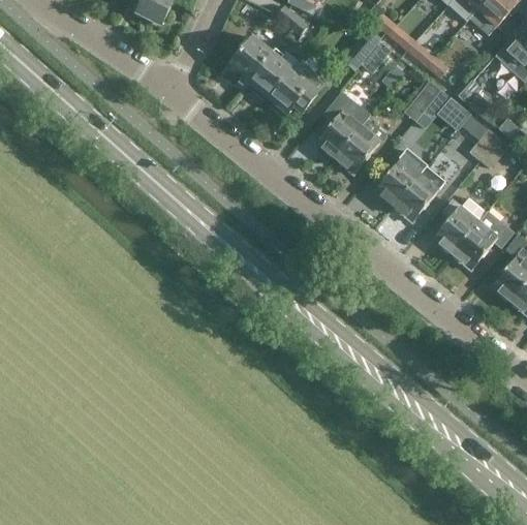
[(160,23),(171,0),(140,0),(135,11),(160,23)]
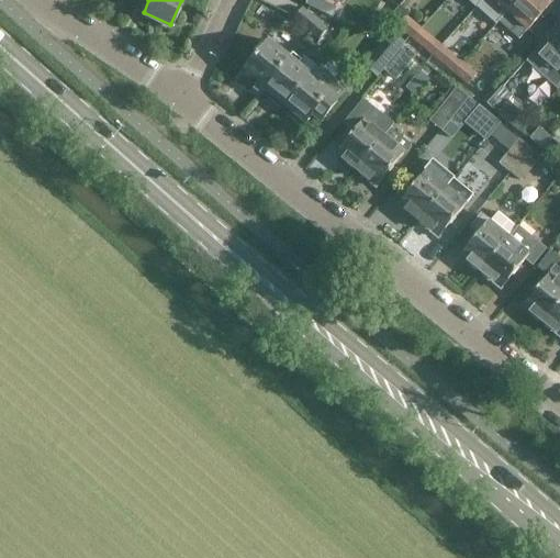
[(373,13),(369,22),(379,21),(381,22),(399,4),(401,0),(380,0),(378,6),(373,13)]
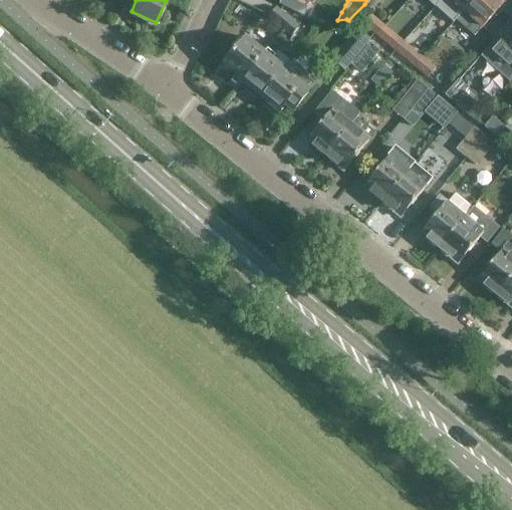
[(453,0),(462,8),(469,0),(453,0)]
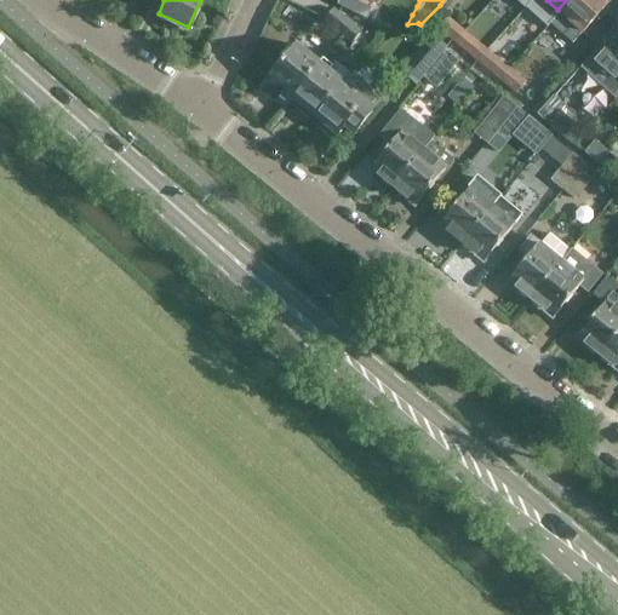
[(566,0),(558,10),(548,19),(570,40),(606,1),(605,0),(566,0)]
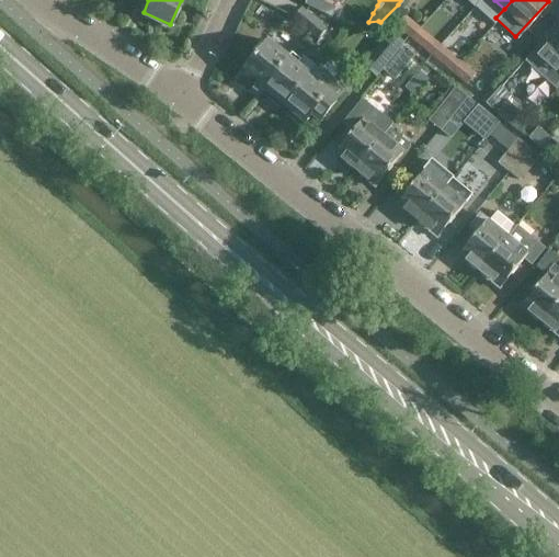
[(307,30),(316,19),(300,4),(291,16),(307,30)]
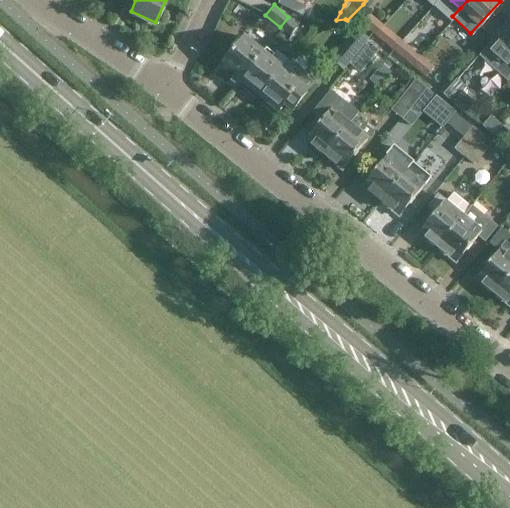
[(363,4),(347,20),(354,26),(367,37),(371,32),(373,34),(382,23),(369,12),(371,10),(363,4)]
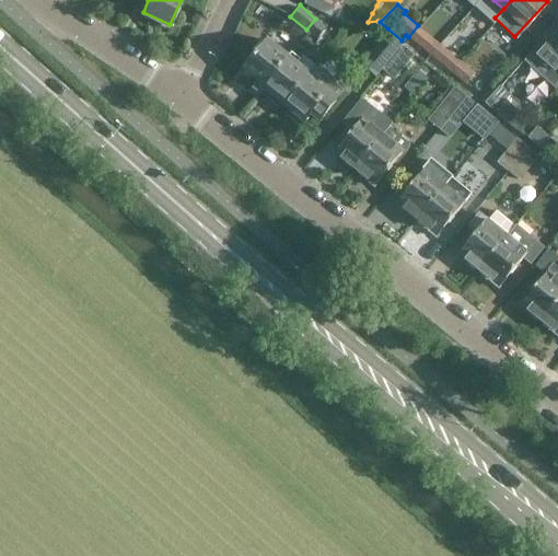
[(315,37),(325,25),(315,19),(306,30),(315,37)]
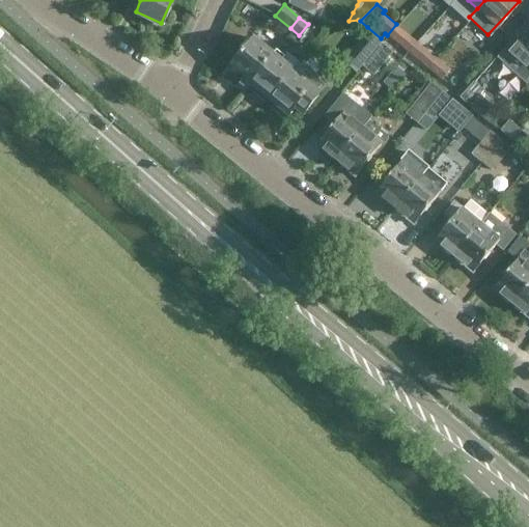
[(387,35),(407,51),(415,39),(396,24),(387,35)]
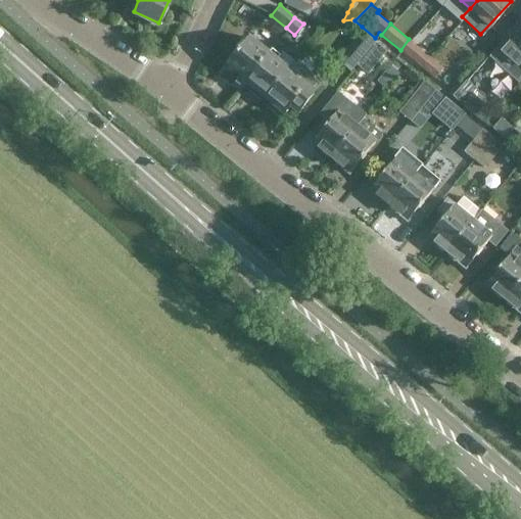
[(362,27),(335,59),(349,71),(374,40),(376,38),(375,38),(362,27)]
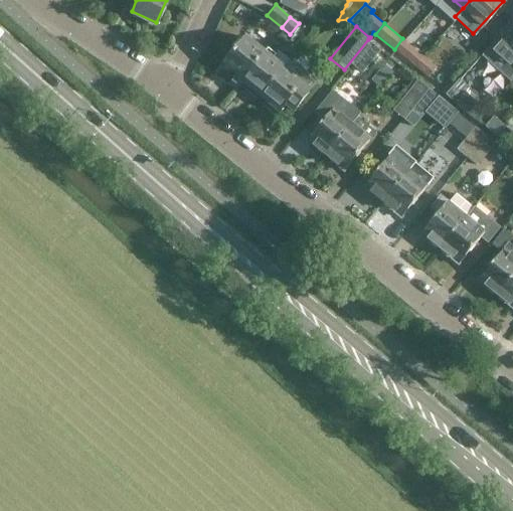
[(512,32),(507,38),(512,43),(499,56),(508,64),(512,59),(512,60),(512,32)]
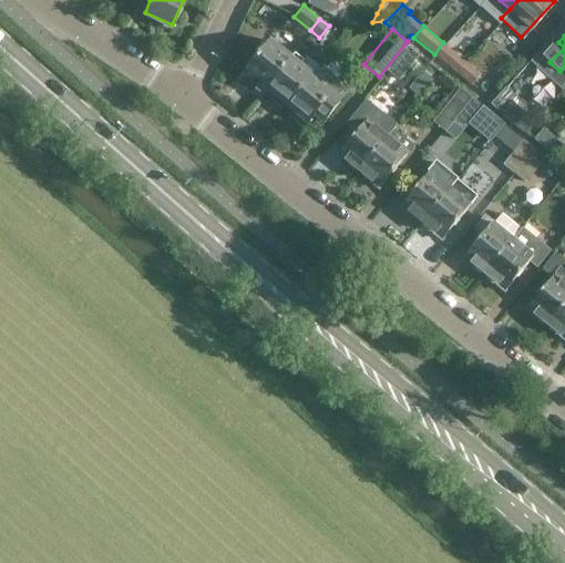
[(236,77),(257,94),(289,55),(268,38),(236,77)]
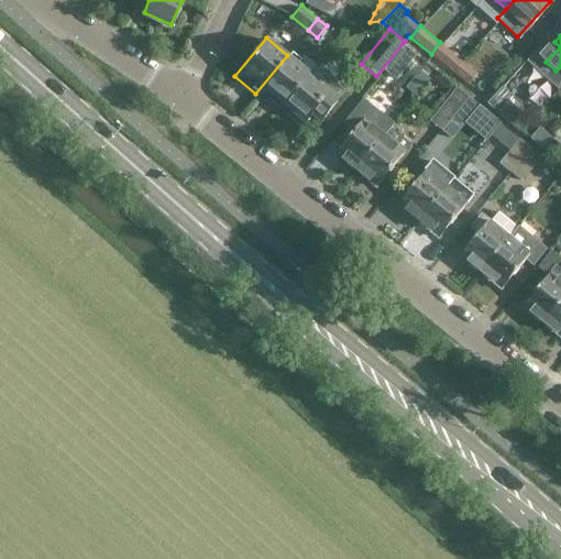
[(431,54),(451,70),(461,58),(440,42),(431,54)]
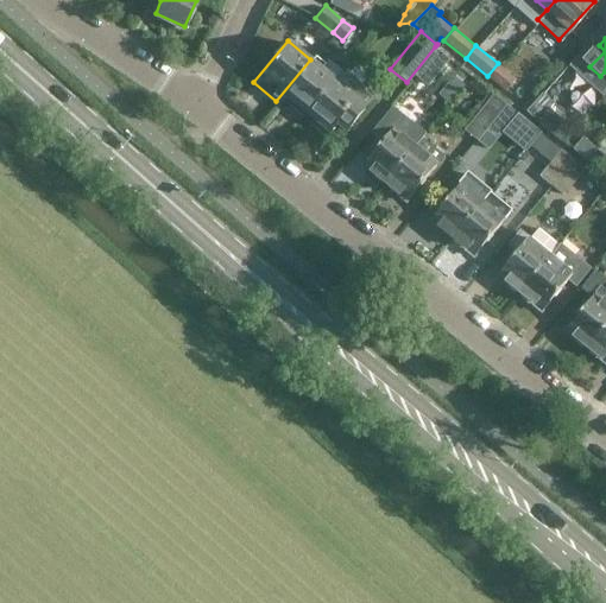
[(435,46),(414,74),(427,84),(448,57),(435,46)]
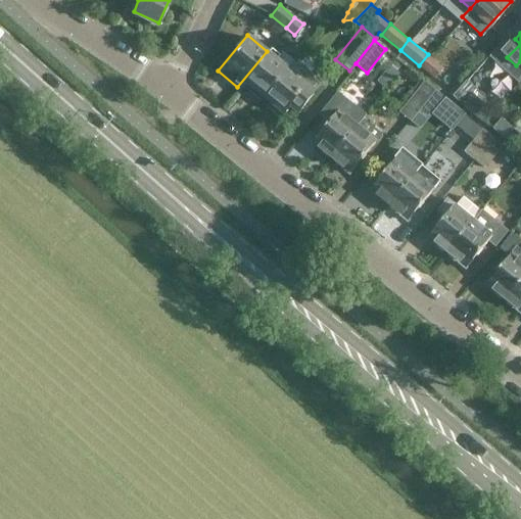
[(267,51),(237,87),(238,88),(244,80),(263,95),(286,66),(275,57),(279,53),(271,46),(267,51)]
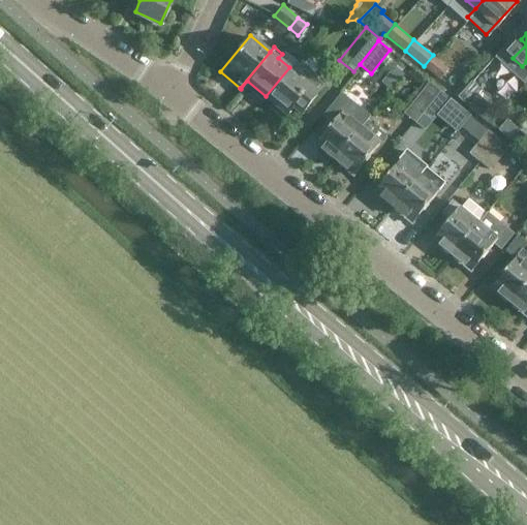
[(433,55),(424,66),(438,78),(446,67),(433,55)]
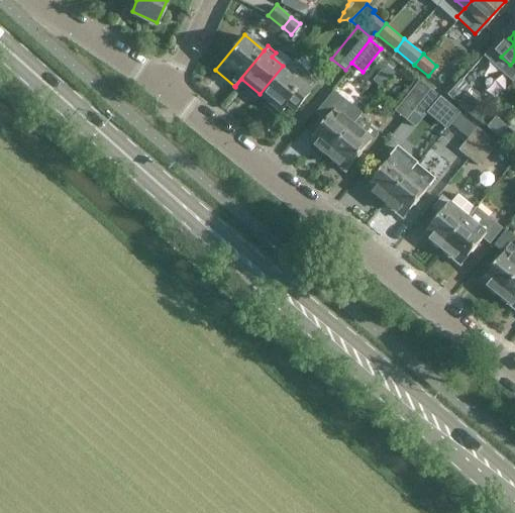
[(433,76),(445,86),(462,66),(450,56),(433,76)]
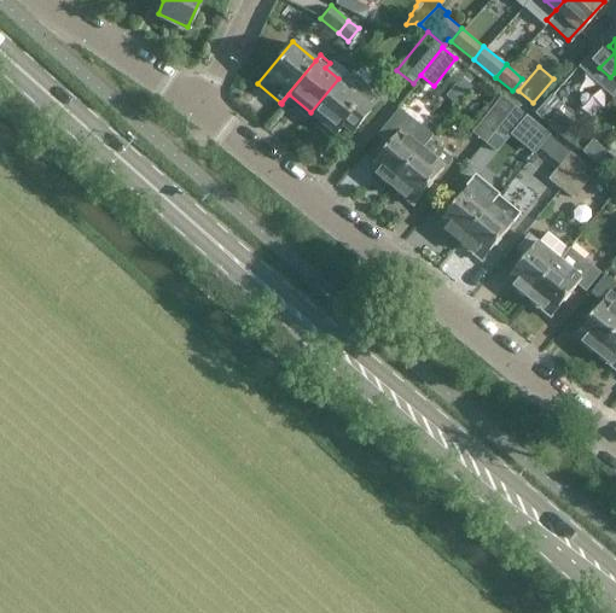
[(338,79),(311,112),(333,132),(341,122),(350,130),(378,97),(368,89),(346,70),(338,79)]
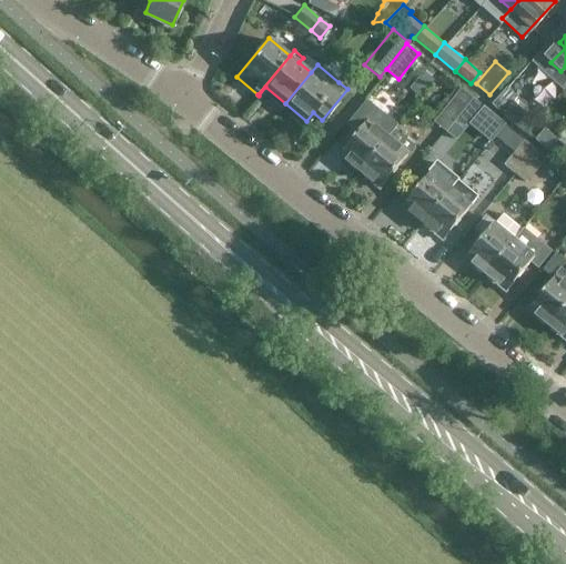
[(491,100),(502,110),(516,94),(505,84),(491,100)]
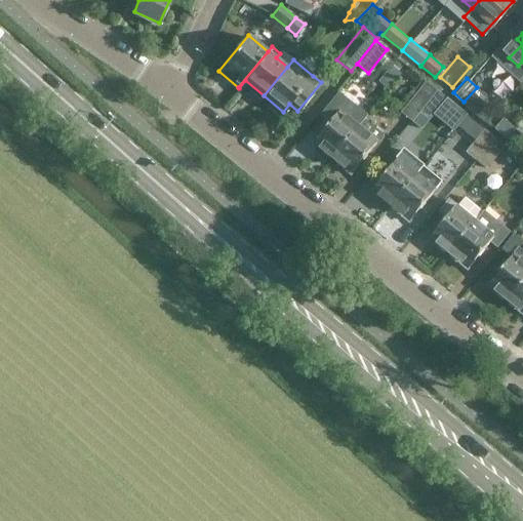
[(408,118),(434,87),(425,80),(399,111),(408,118)]
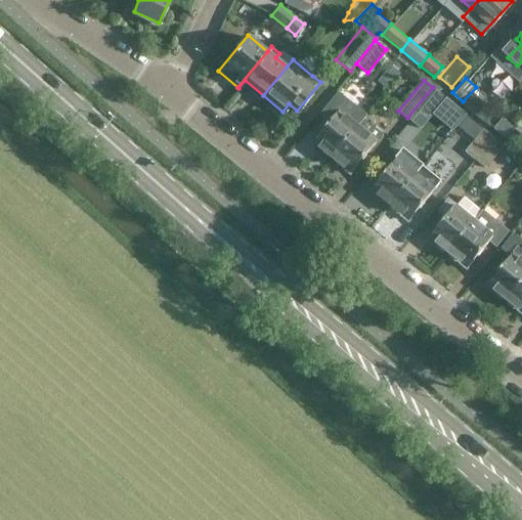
[(433,87),(407,118),(420,128),(432,113),(450,128),(464,113),(433,87)]
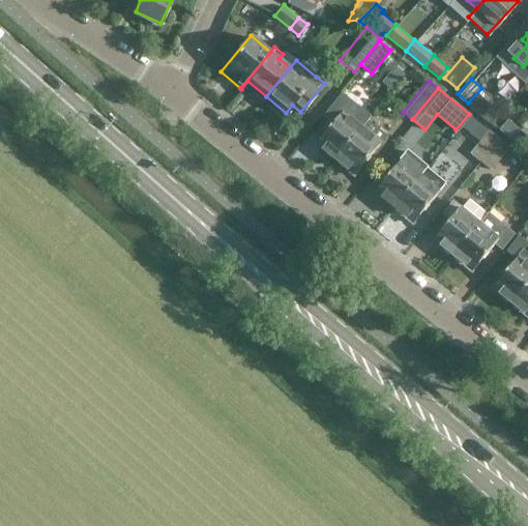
[(314,141),(332,156),(358,125),(340,109),(314,141)]
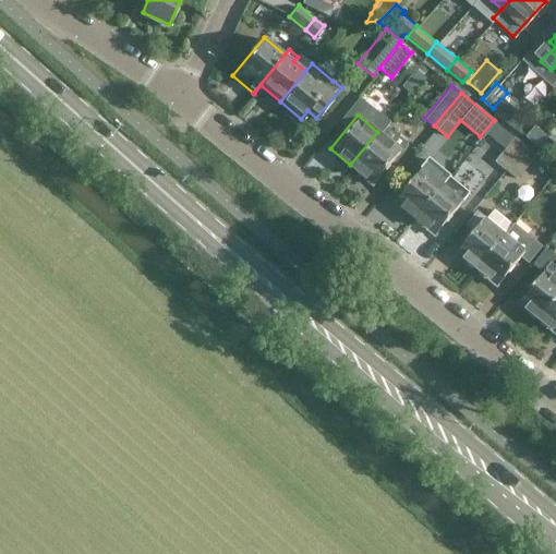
[(532,123),(528,134),(544,142),(550,131),(532,123)]
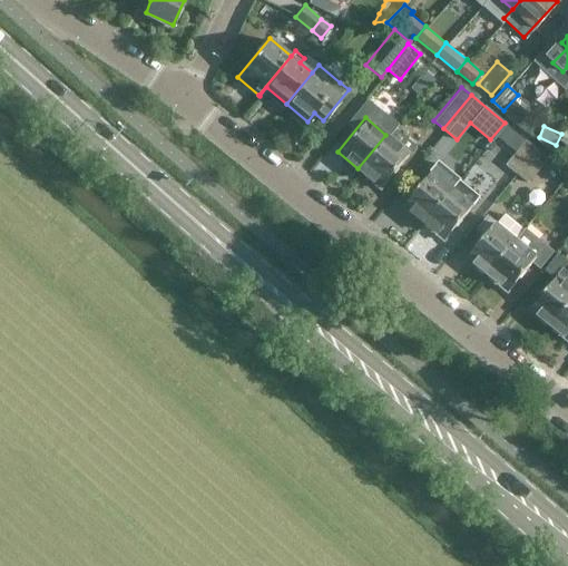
[(385,135),(358,168),(379,185),(413,143),(394,127),(388,136),(385,135)]
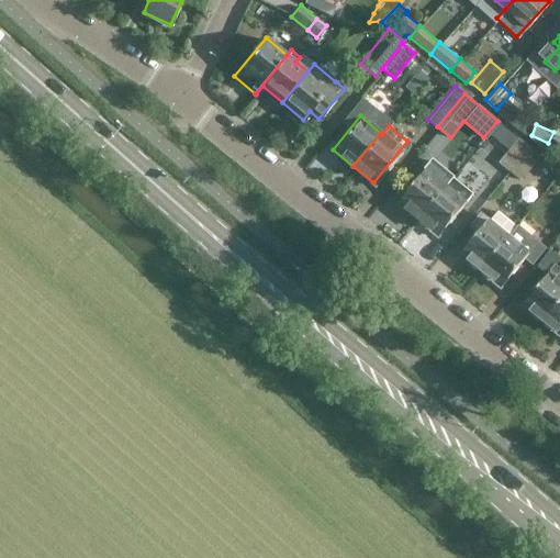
[(496,160),(506,169),(527,144),(524,141),(517,136),(496,160)]
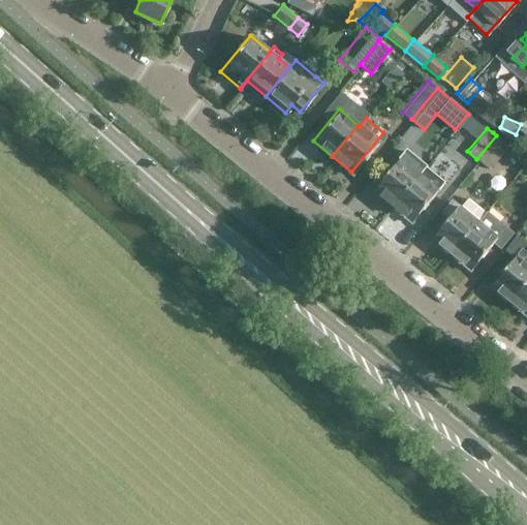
[(496,135),(476,159),(488,168),(507,145),(496,135)]
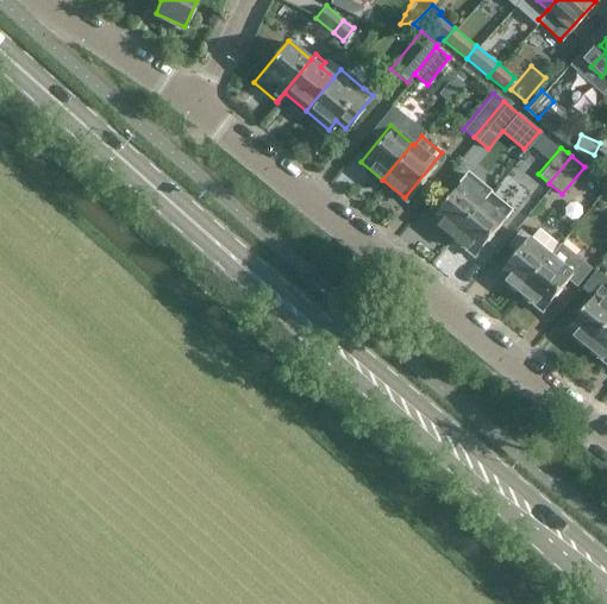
[(451,236),(488,189),(489,188),(467,170),(427,216),(451,236)]
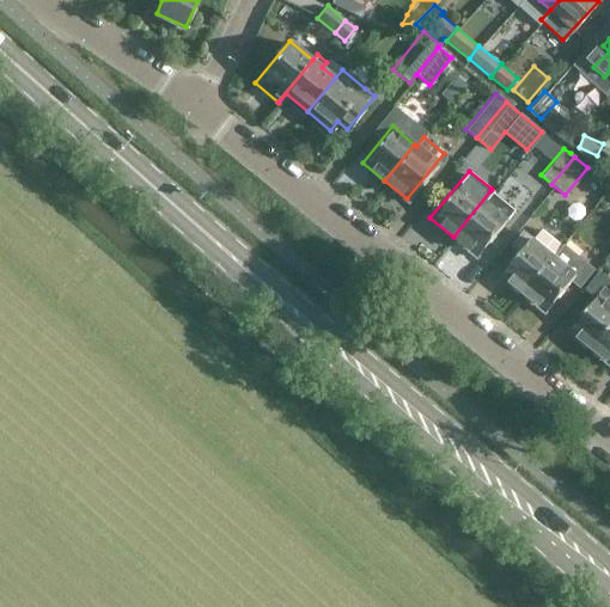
[(514,209),(490,190),(453,237),(476,256),(514,209)]
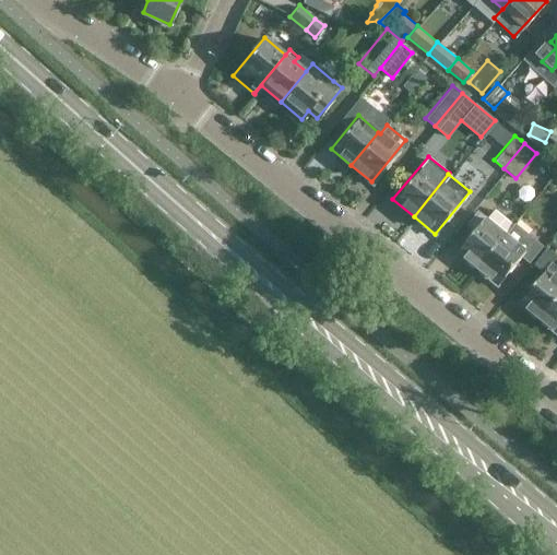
[(457,251),(476,268),(504,234),(484,217),(457,251)]
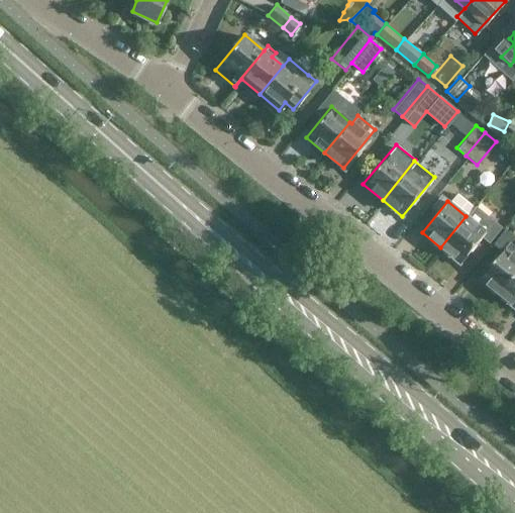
[(476,205),(466,216),(440,247),(459,263),(481,236),(488,241),(501,226),(476,205)]
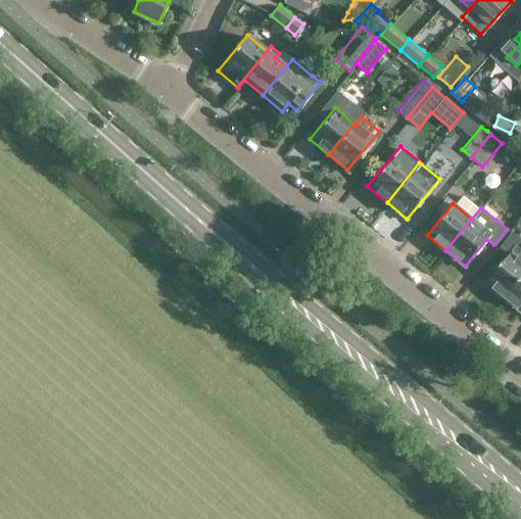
[(485,282),(504,297),(520,277),(520,258),(519,257),(520,255),(520,249),(514,244),(510,250),(511,251),(485,282)]
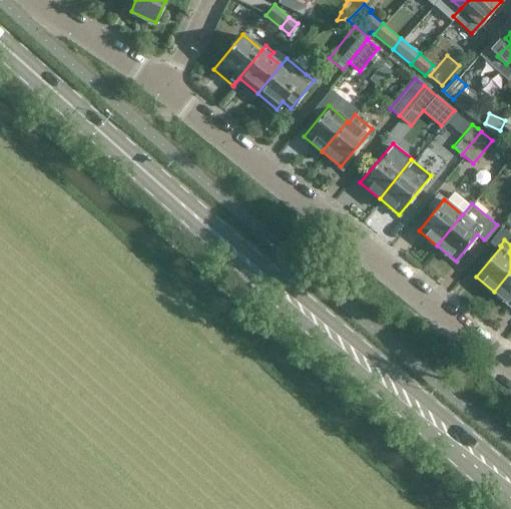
[(510,272),(494,292),(510,306),(510,272)]
